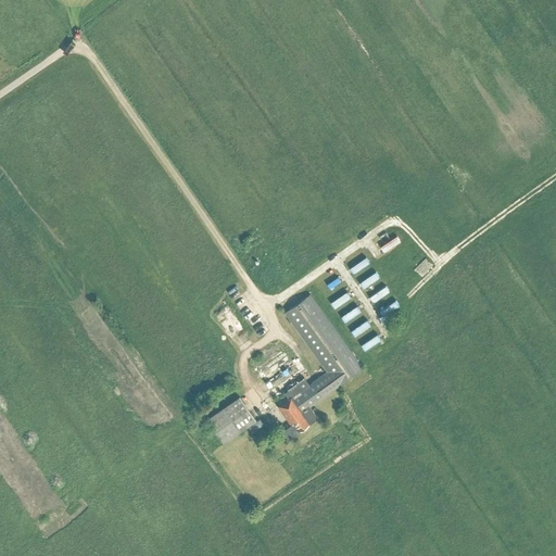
[(380,245),(383,251),(401,240),(396,235),(380,245)]
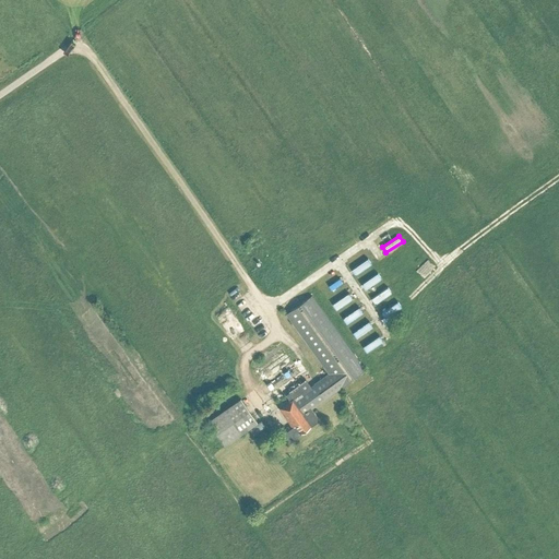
[(278,251),(269,262),(278,271),(288,260),(278,251)]
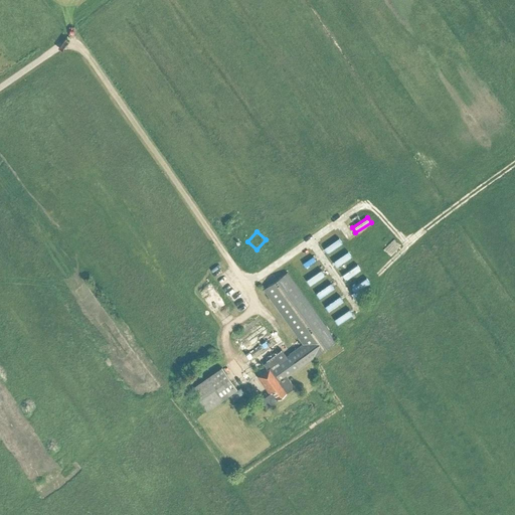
[(339,237),(324,247),(327,252),(342,242),(339,237)]
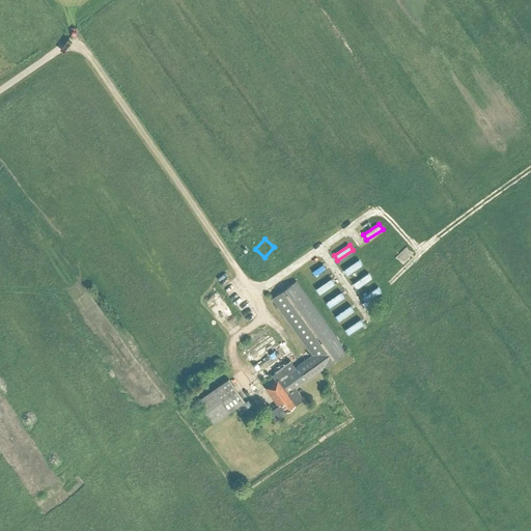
[(342,269),(346,274),(362,263),(359,258),(342,269)]
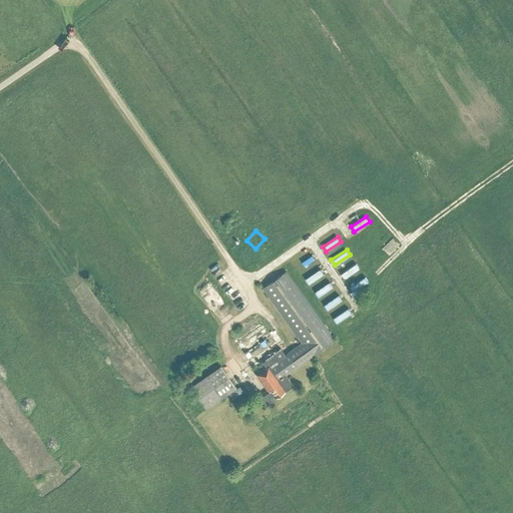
[(312,254),(301,262),(304,266),(315,259),(312,254)]
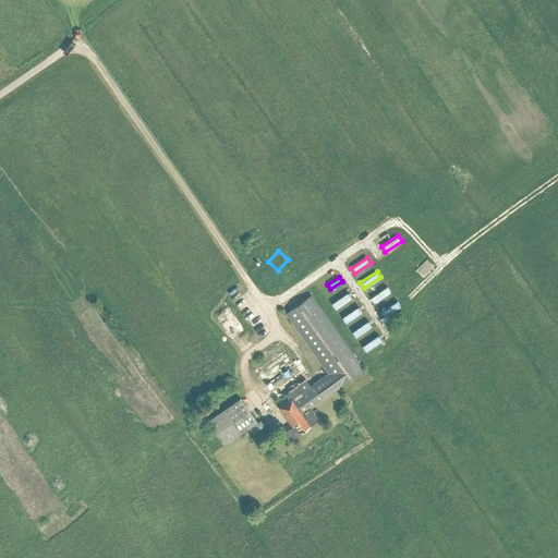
[(387,286),(371,296),(374,302),(390,291),(387,286)]
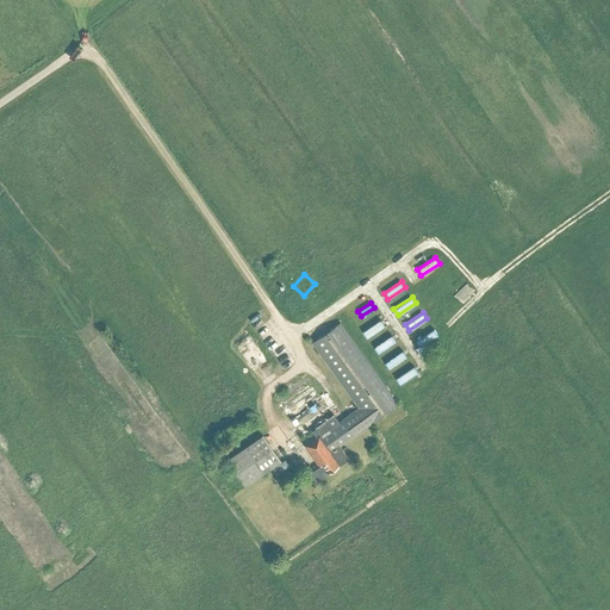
[(385,324),(380,318),(362,330),(366,336),(385,324)]
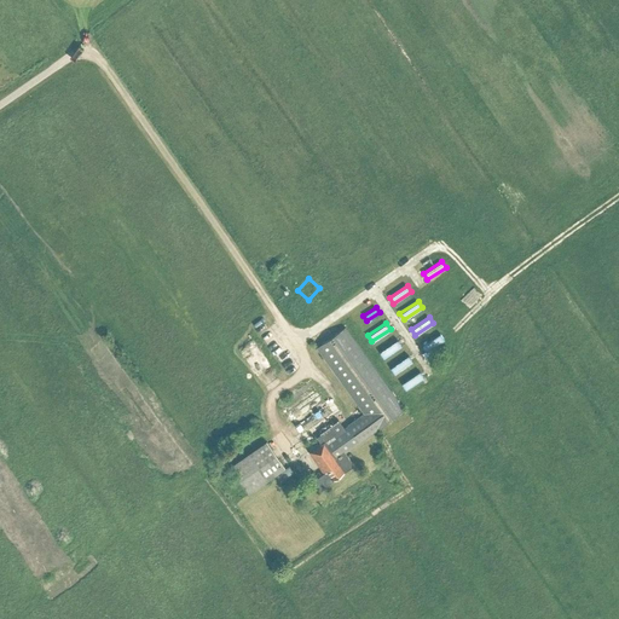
[(356,418),(366,435),(404,409),(347,327),(319,346),(364,414),(356,418)]
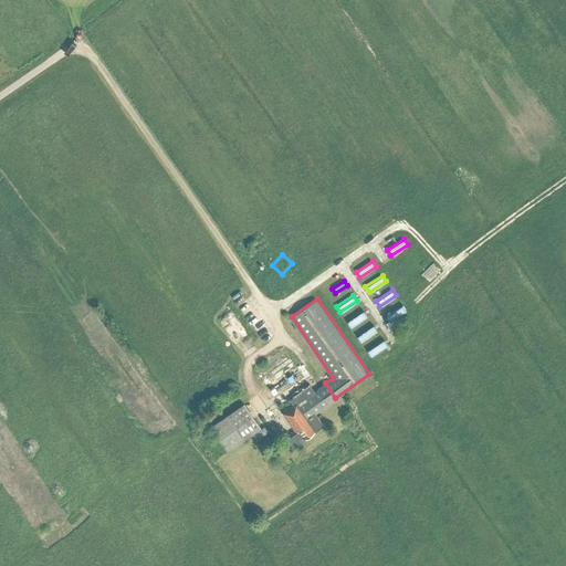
[(406,310),(402,304),(386,315),(389,321),(398,316),(406,310)]
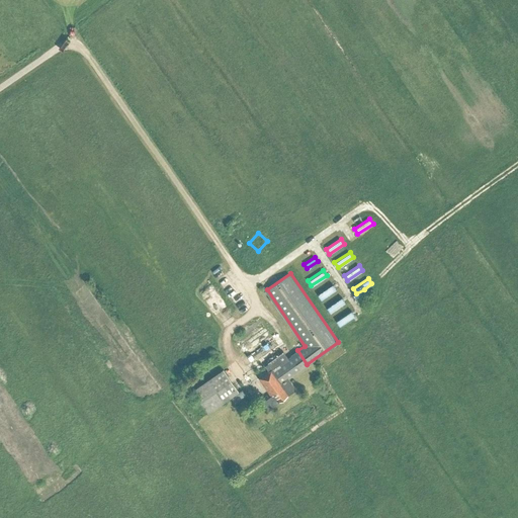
[(336,288),(333,283),(318,293),(321,299),(336,288)]
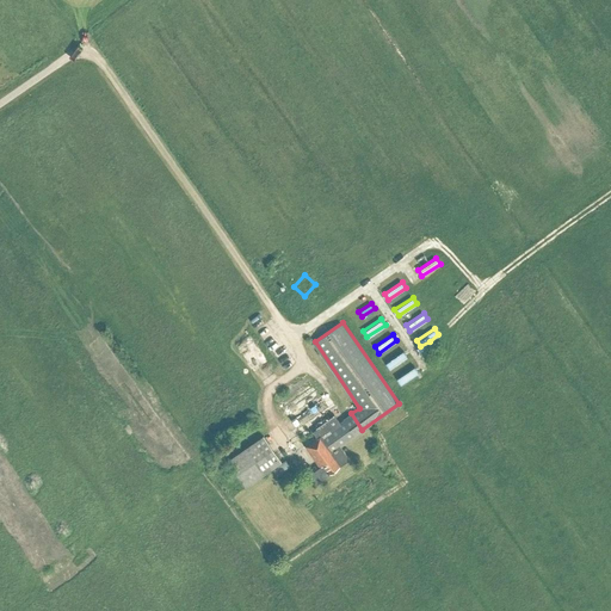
[(407,356),(403,350),(386,363),(389,369),(407,356)]
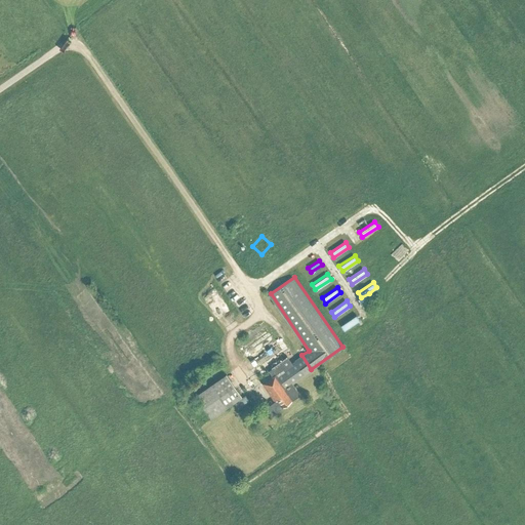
[(356,314),(340,324),(344,330),(359,319),(356,314)]
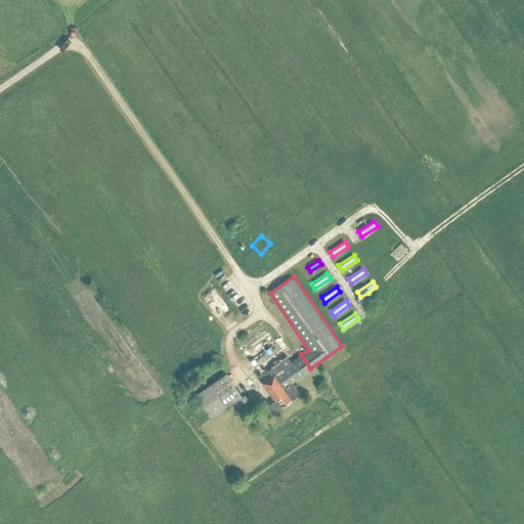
[(310,368),(301,354),(291,361),(270,375),(261,381),(273,398),(266,403),(271,411),(299,392),(292,381),(310,368)]
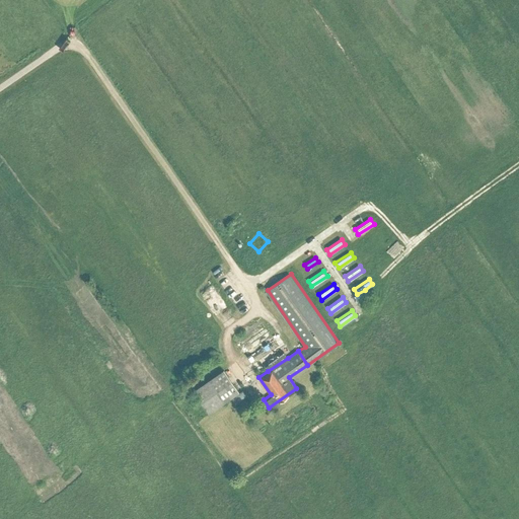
[(267,362),(268,363),(264,365),(268,371),(288,358),(283,351),(267,362)]
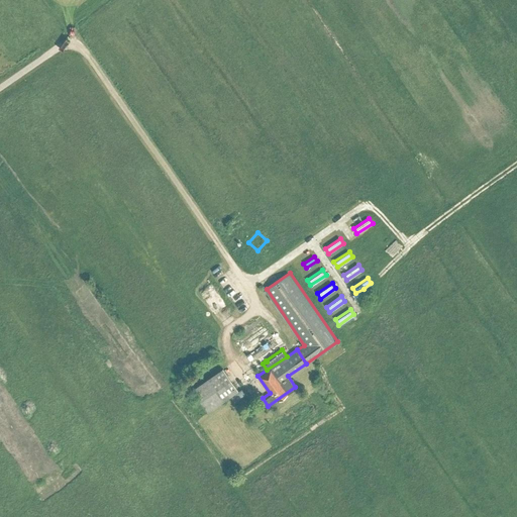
[(237,390),(222,369),(222,368),(191,389),(207,411),(237,390)]
